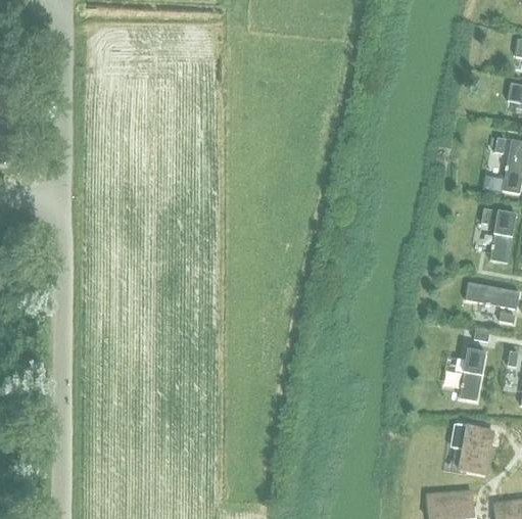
[(521,84),(510,82),(507,99),(521,101),(521,84)]
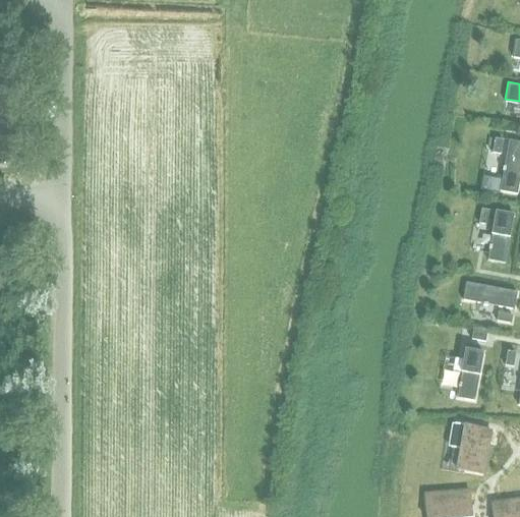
[(495,135),(493,150),(501,151),(503,137),(495,135)]
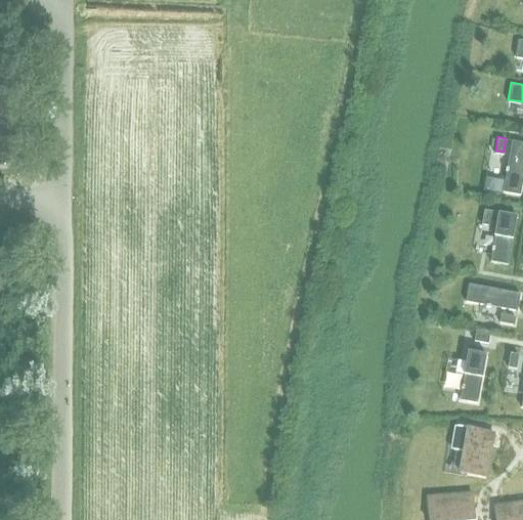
[(522,141),(512,139),(503,187),(521,191),(522,183),(522,141)]
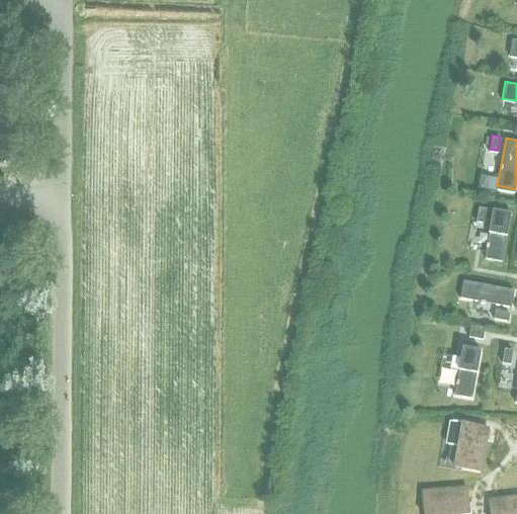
[(479,205),(477,220),(484,221),(487,206),(479,205)]
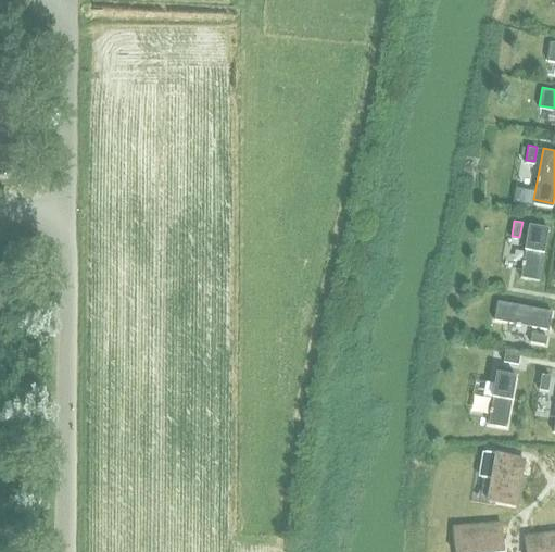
[(522,263),(520,275),(539,278),(549,226),(529,223),(524,248),(526,248),(524,259),(522,259),(521,263),(522,263)]
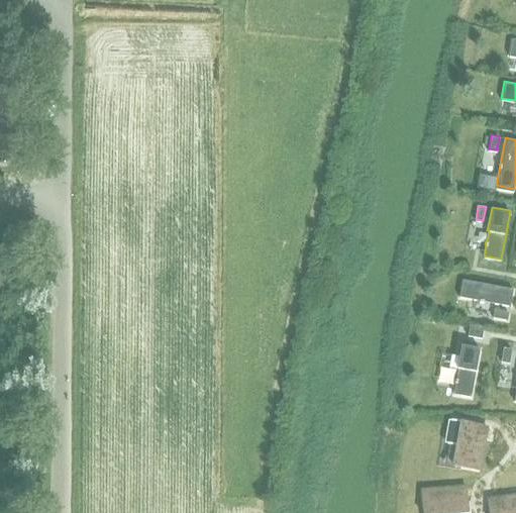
[(462,278),(459,295),(480,299),(480,300),(484,301),(484,300),(510,304),(513,287),(462,278)]
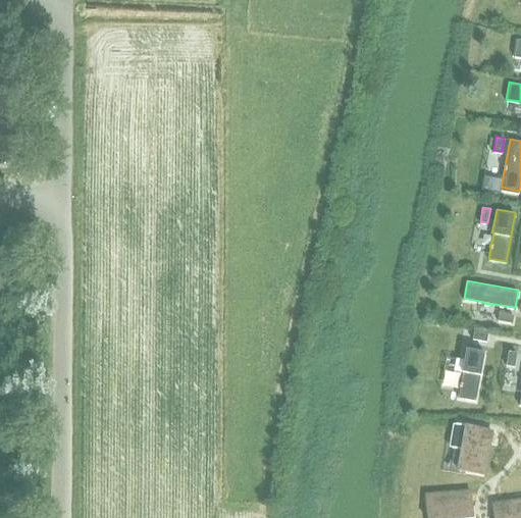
[(499,310),(498,318),(512,321),(513,313),(499,310)]
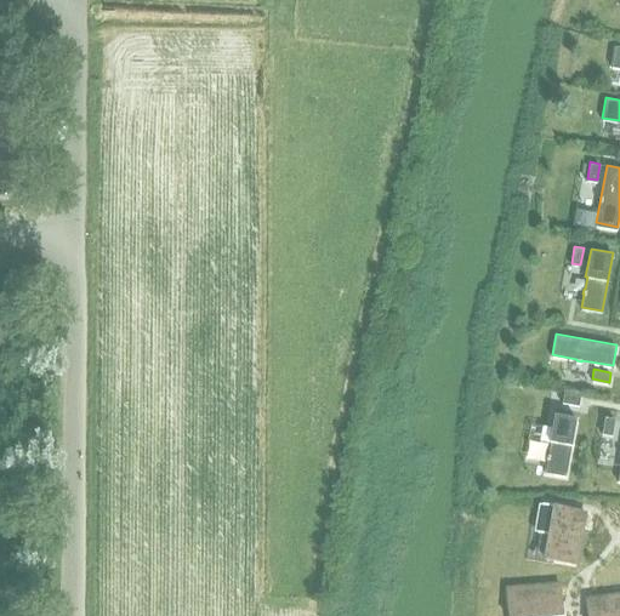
[(563,392),(562,401),(579,404),(580,394),(563,392)]
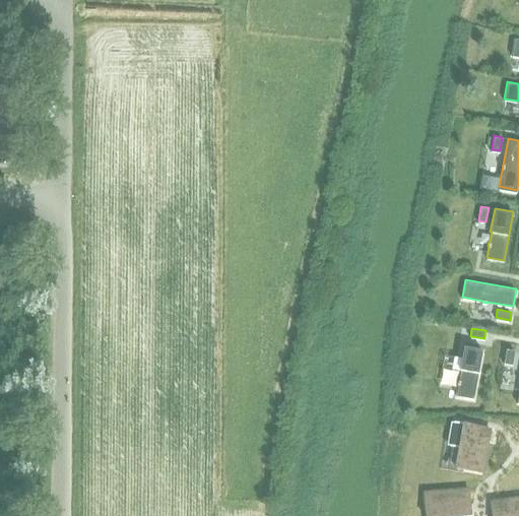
[(458,383),(456,394),(473,397),(482,348),(464,345),(459,369),(460,369),(458,380),(457,379),(457,383),(458,383)]
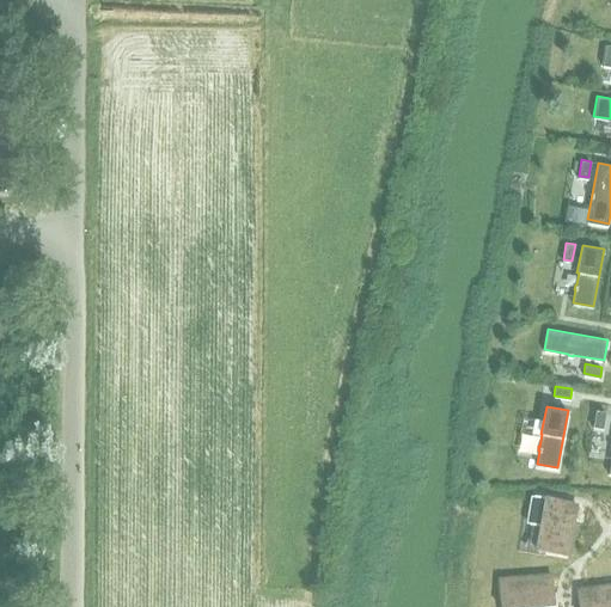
[(597,409),(593,425),(603,428),(605,411),(597,409)]
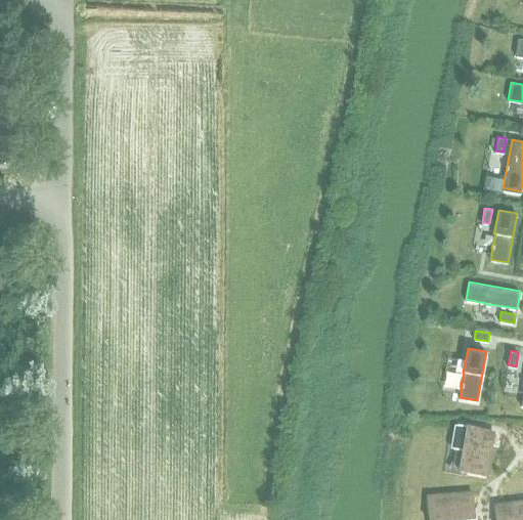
[(458,423),(453,447),(463,449),(460,470),(484,474),(492,429),(458,423)]
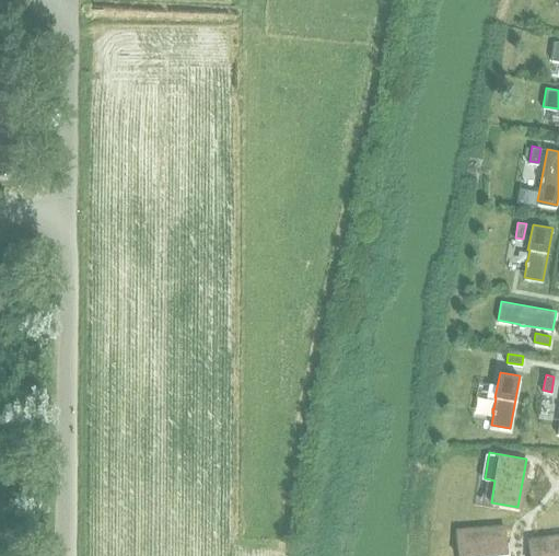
[(507,555),(504,525),(456,530),(457,555),(468,555),(480,555),(507,555)]
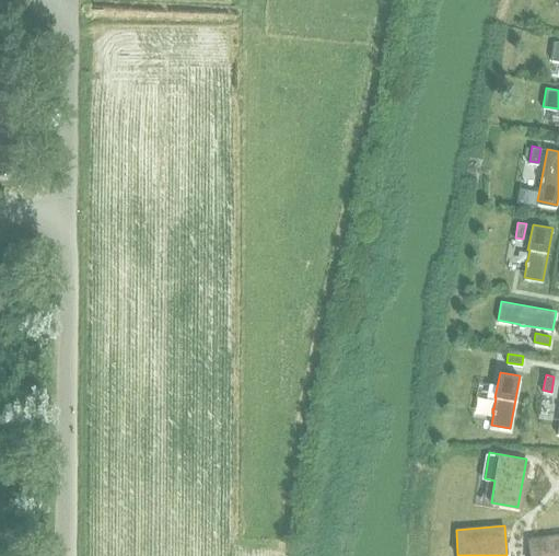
[(558,534),(528,539),(530,555),(558,555),(558,534)]
